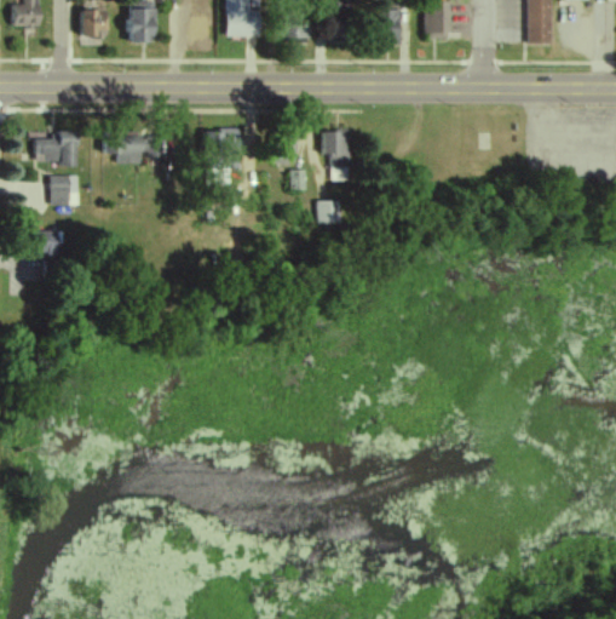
[(41,27),(41,0),(24,0),(24,5),(13,5),(12,26),(41,27)]
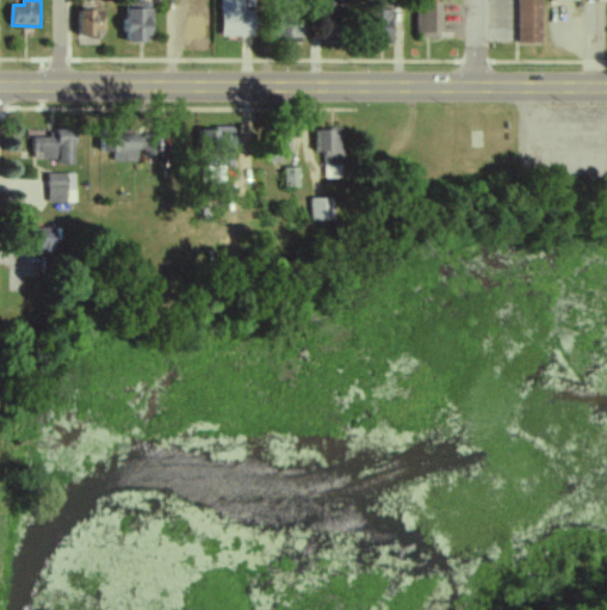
[(223,0),(223,35),(259,36),(259,10),(248,10),(248,0),(223,0)]
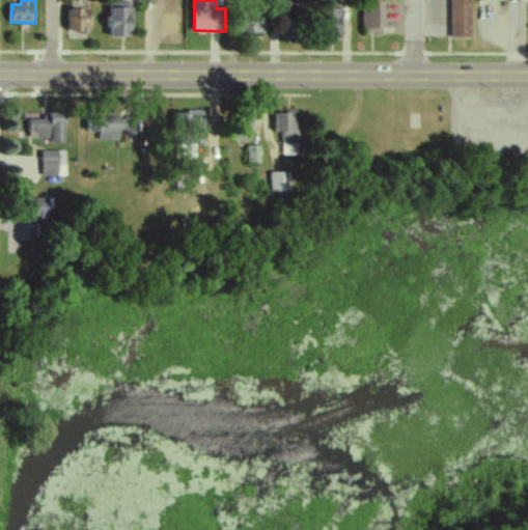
[(452,0),(453,37),(474,37),(474,0),(452,0)]
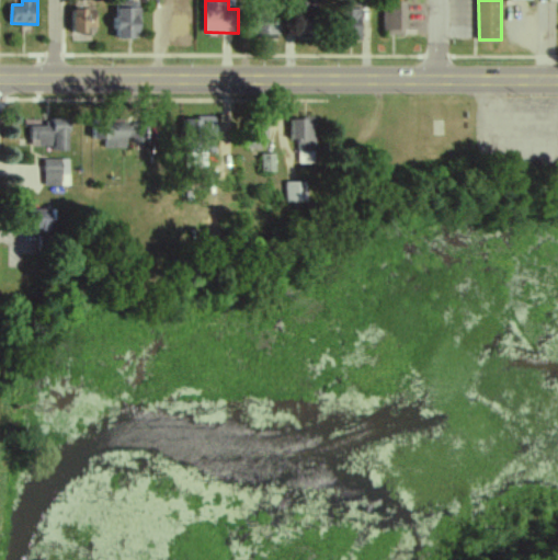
[(140,40),(141,2),(121,1),(120,16),(117,16),(116,38),(140,40)]
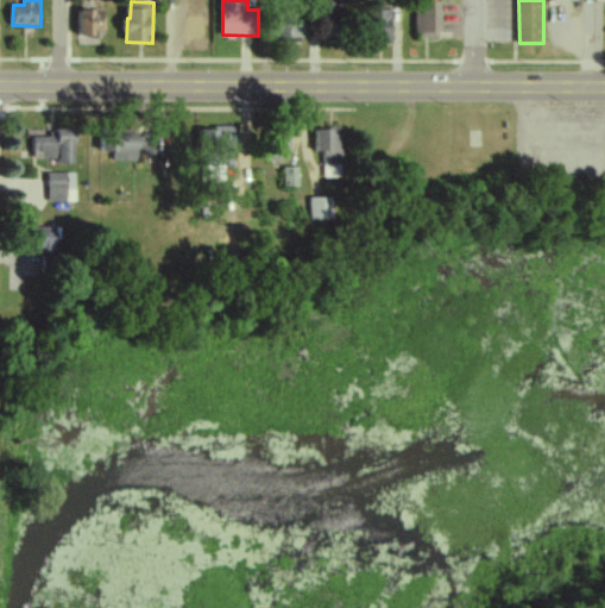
[(443,2),(418,2),(418,38),(443,37),(443,2)]
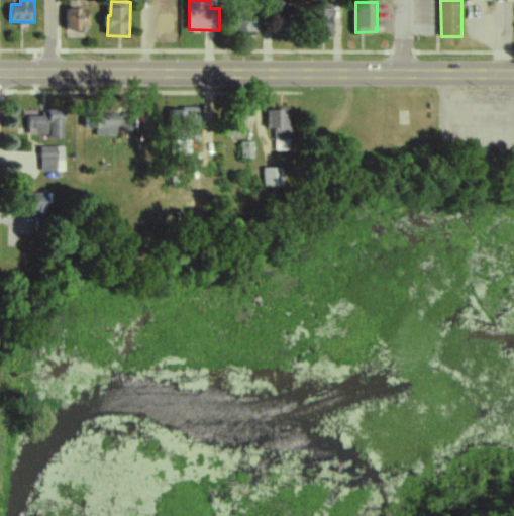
[(84,31),(85,25),(89,25),(90,9),(69,8),(68,31),(84,31)]
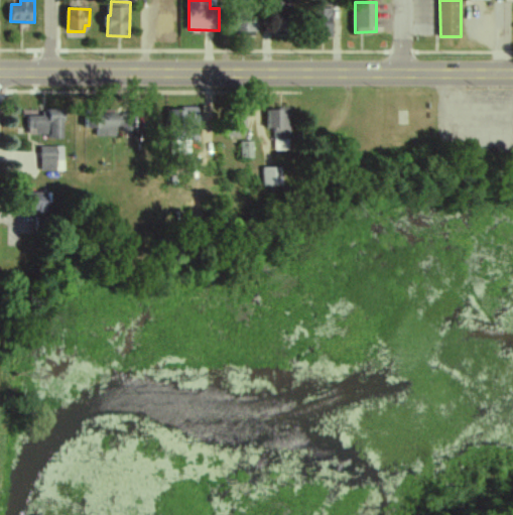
[(318,37),(336,36),(335,8),(317,9),(318,37)]
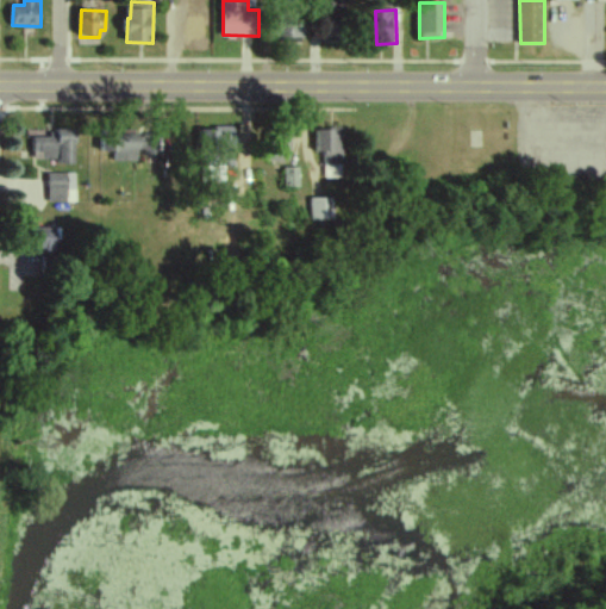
[(283,39),(307,36),(305,22),(281,25),(283,39)]
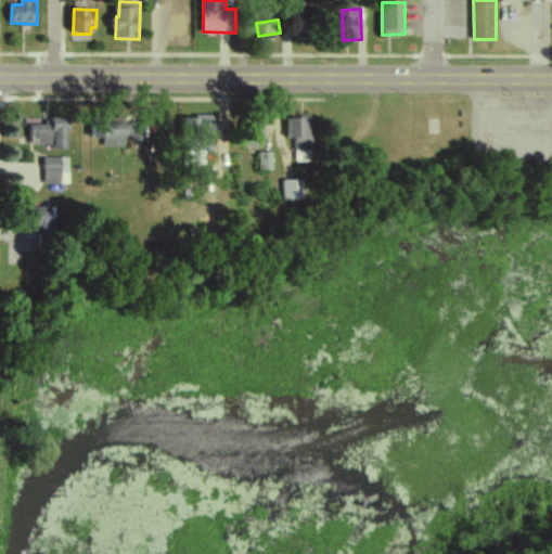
[(183,115),(182,138),(216,139),(217,117),(183,115)]
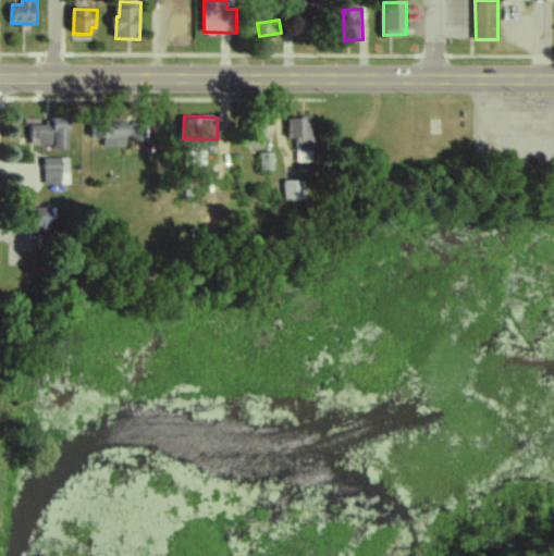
[(32,146),(70,147),(71,119),(50,118),(49,125),(33,124),(32,146)]
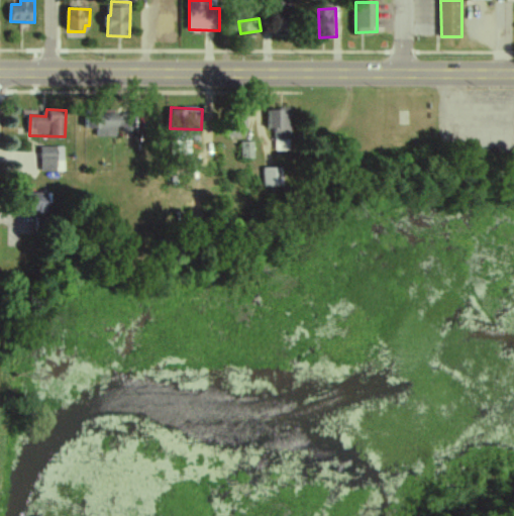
[(291,149),(291,109),(269,109),(269,128),(276,128),(275,149),(291,149)]
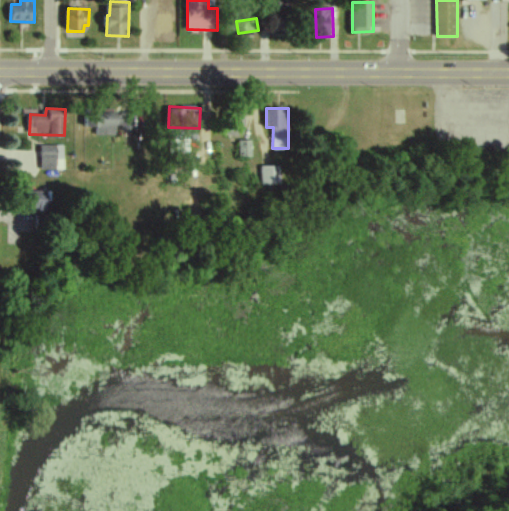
[(123,127),(124,114),(97,113),(96,134),(117,135),(117,126),(123,127)]
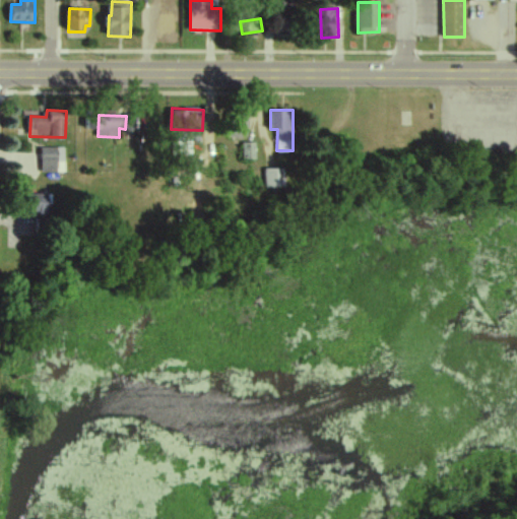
[(255,142),(243,142),(243,158),(255,159),(255,142)]
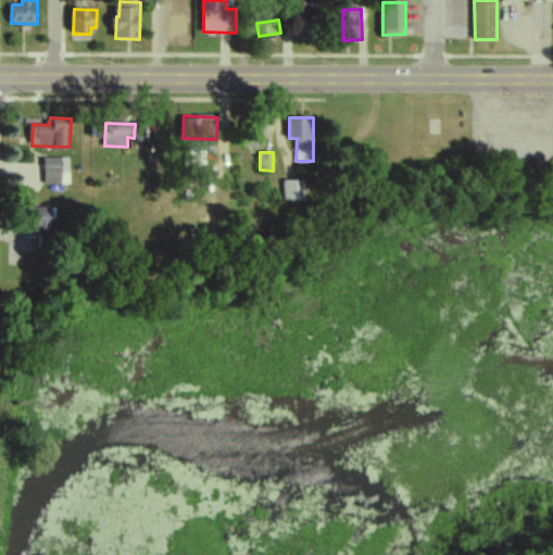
[(70,184),(71,156),(46,156),(46,184),(70,184)]
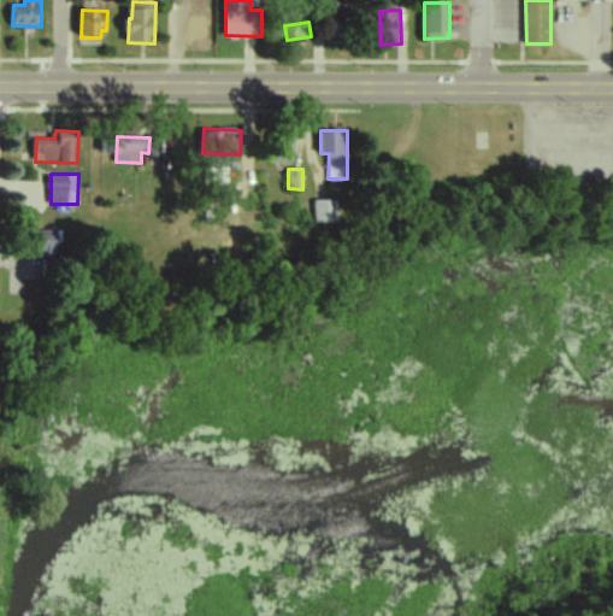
[(313,222),(336,222),(335,199),(313,200),(313,222)]
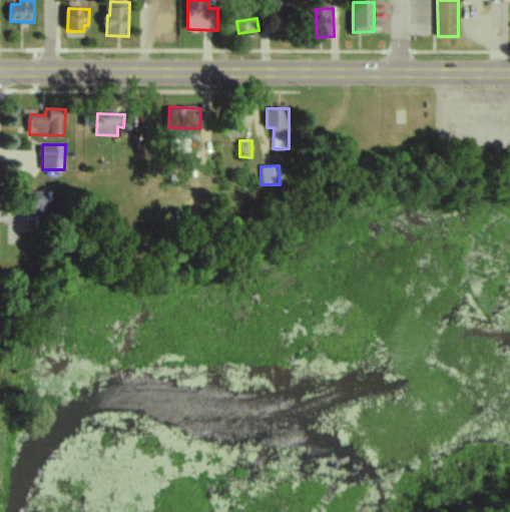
[(49,209),(49,190),(26,190),(26,209),(49,209)]
